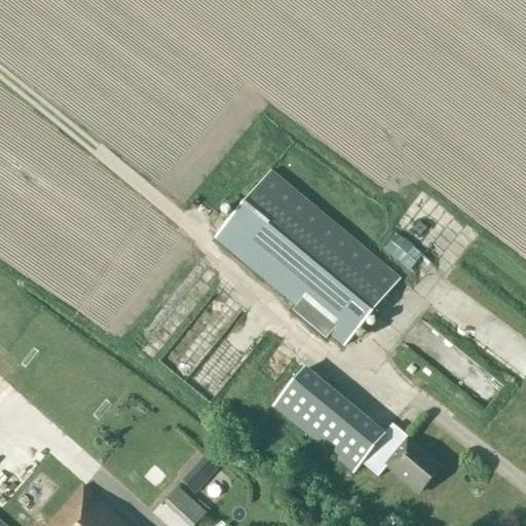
[(400,279),(269,171),(214,238),(344,347),(400,279)]
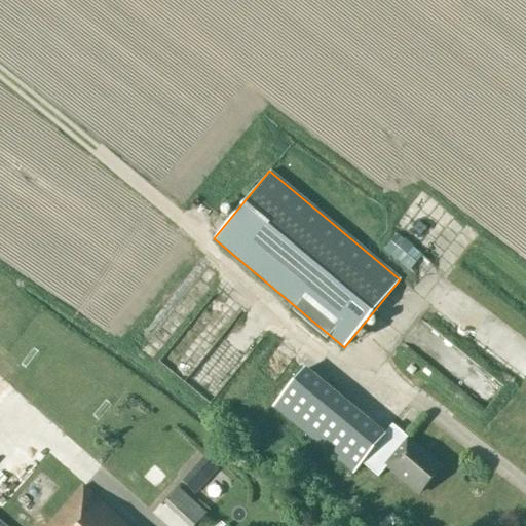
[(391,240),(384,250),(405,267),(401,272),(420,289),(433,274),(391,240)]
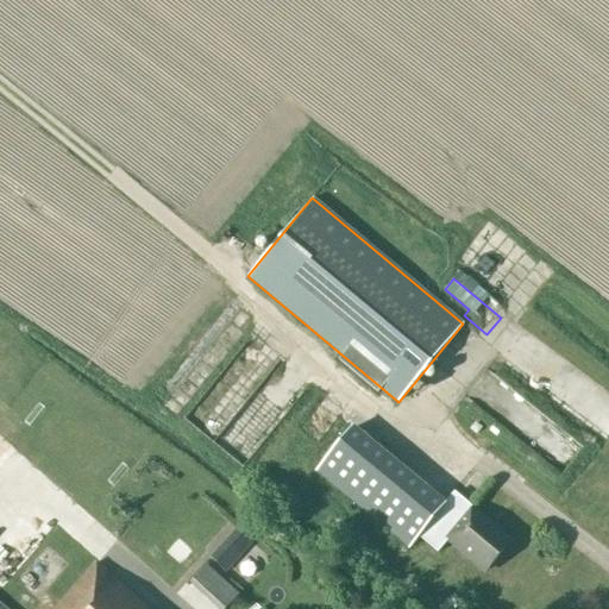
[(249,344),(179,420),(234,470),(272,428),(243,401),(274,366),(249,344)]
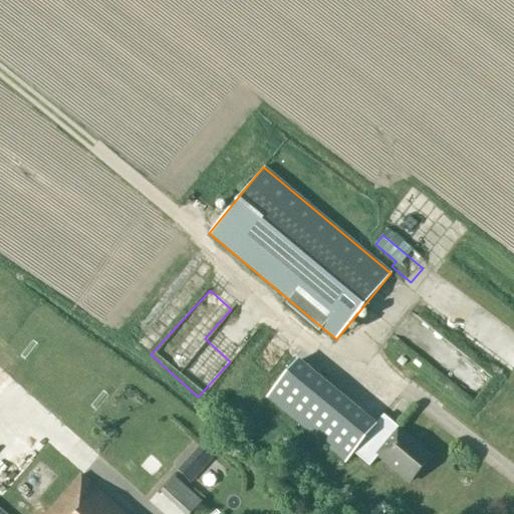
[(344,463),(366,436),(375,426),(298,360),(267,399),(344,463)]
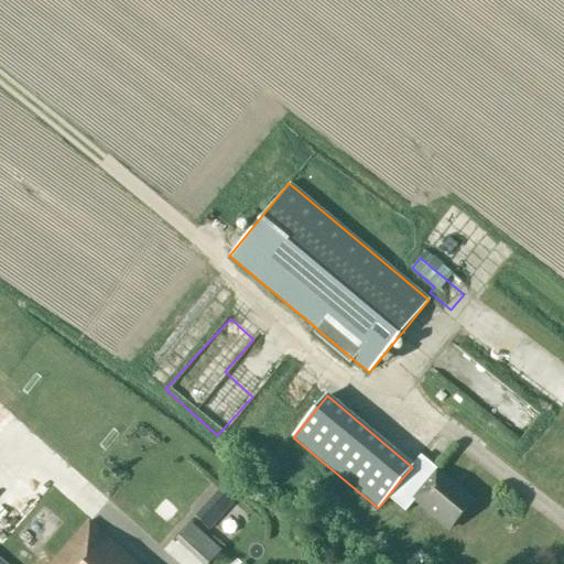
[(518,443),(534,416),(517,405),(500,432),(518,443)]
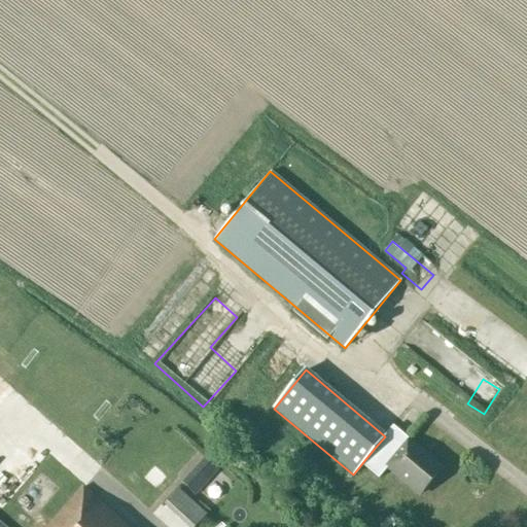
[(391,428),(385,436),(376,447),(391,460),(387,466),(420,494),(441,469),(391,428)]
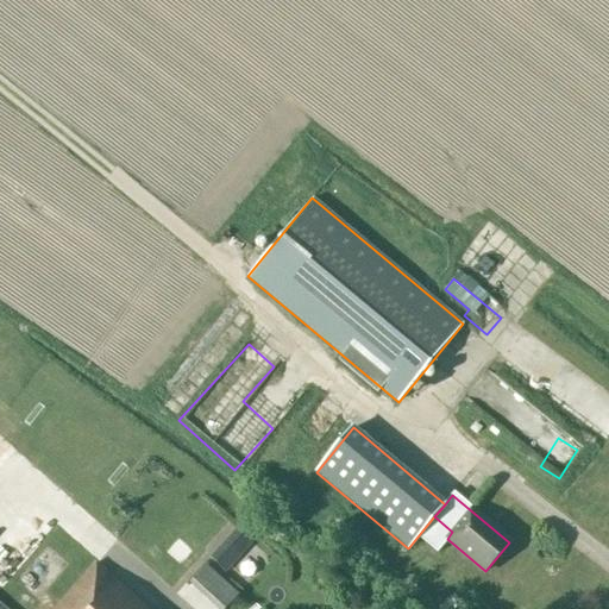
[(198,553),(220,575),(250,542),(227,522),(198,553)]
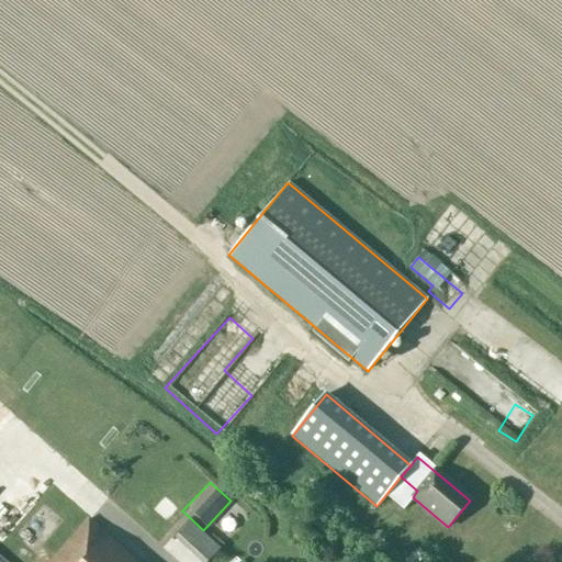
[(135,561),(88,520),(49,561),(135,561)]
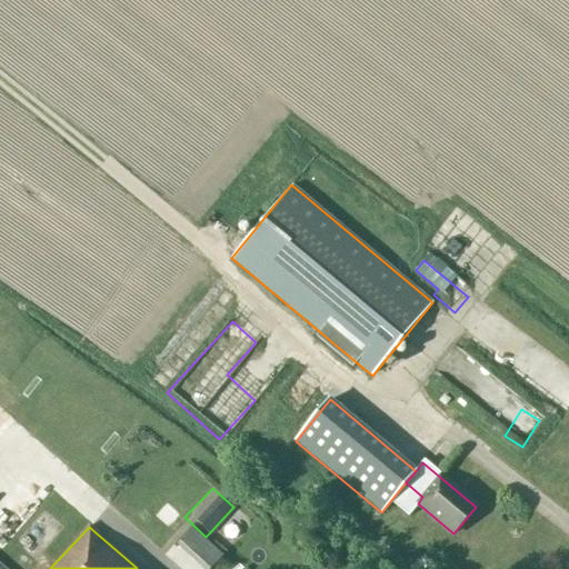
[(210,568),(223,556),(191,528),(177,546),(202,568),(210,568)]
